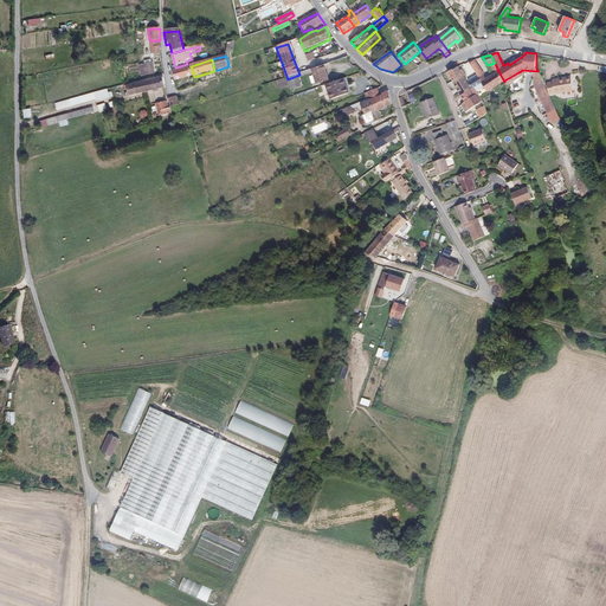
[(484,75),(475,60),(470,64),(477,75),(478,77),(479,77),(484,75)]
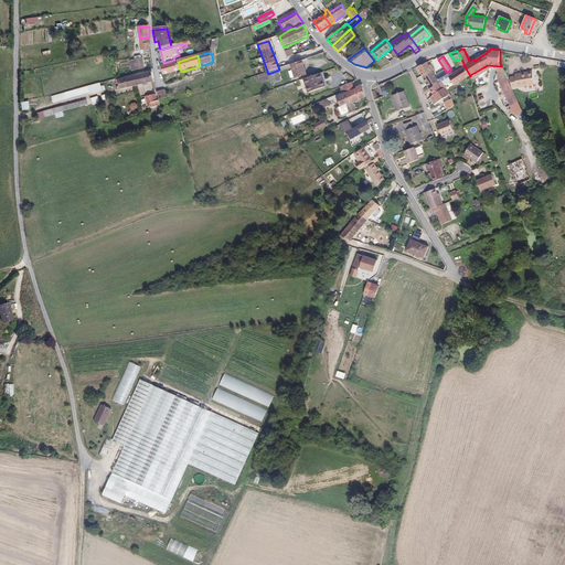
[(129,73),(141,70),(140,61),(136,62),(134,62),(127,63),(129,73)]
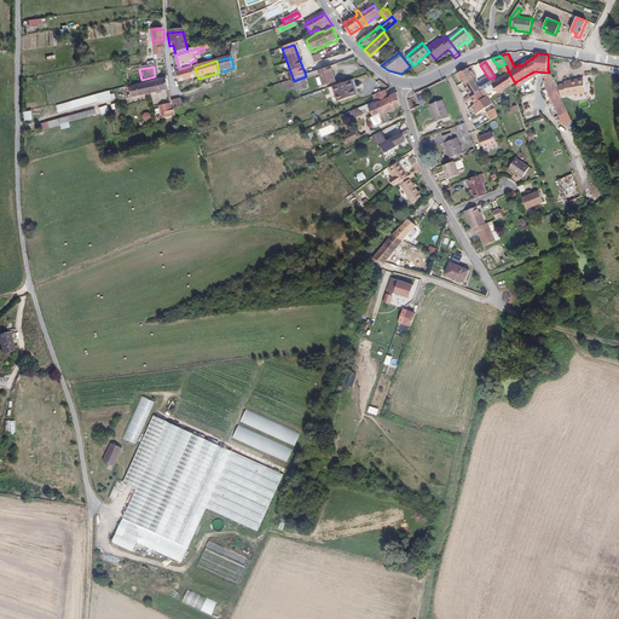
[(474,77),(475,77),(470,67),(457,73),(463,84),(474,77)]
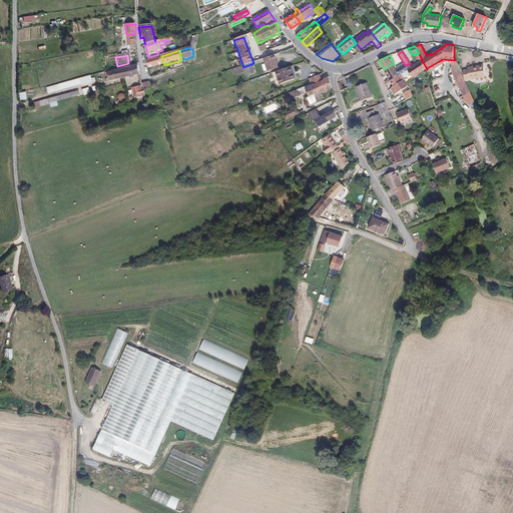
[(161,56),(146,60),(148,70),(164,65),(161,56)]
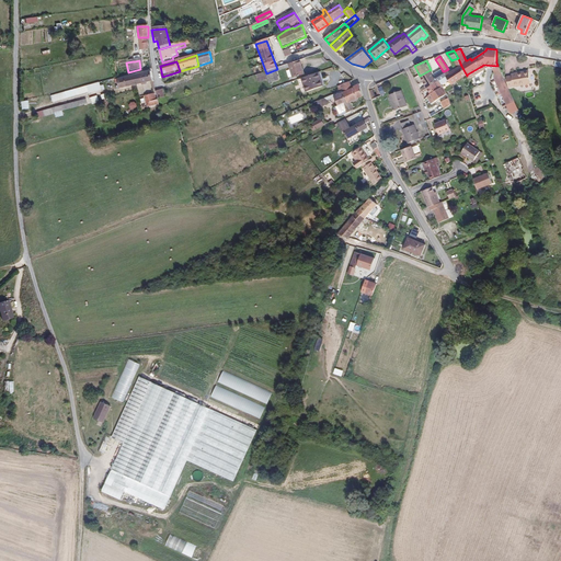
[(305,75),(300,61),(289,66),(294,79),(305,75)]
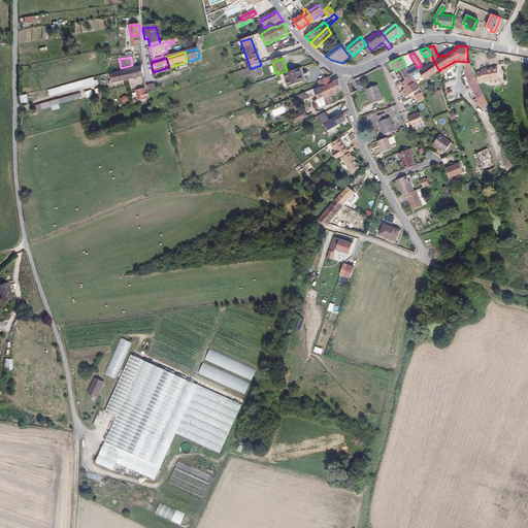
[(422,75),(425,79),(439,71),(434,62),(431,64),(423,69),(422,65),(418,67),(420,72),(422,75)]
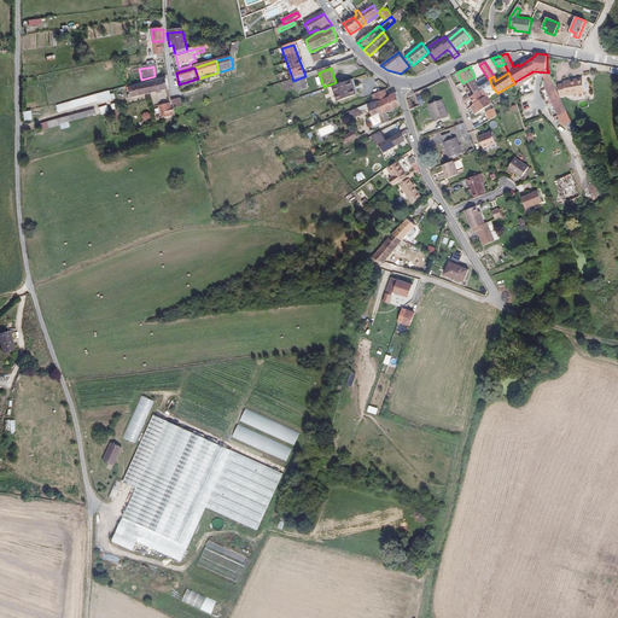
[(473,77),(462,83),(470,94),(465,97),(466,99),(471,97),(482,91),(477,85),(474,79),(473,77)]
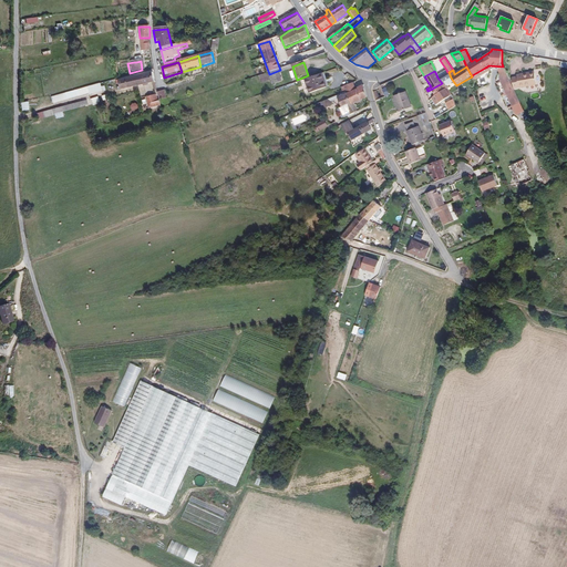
[(444,82),(446,80),(451,78),(449,72),(447,72),(441,76),(439,76),(437,78),(442,83),(442,82),(444,82)]
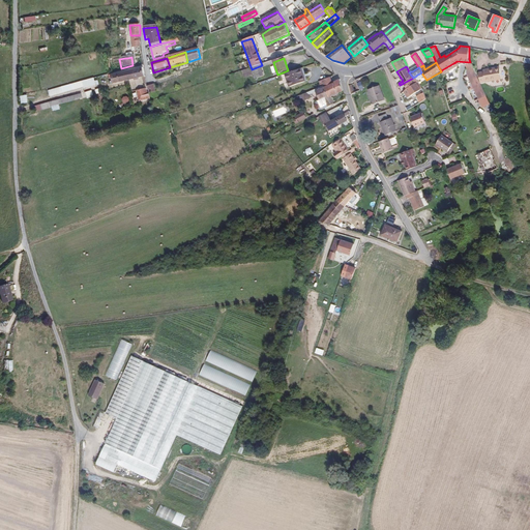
[(478,72),(480,82),(501,79),(500,68),(490,70),(490,69),(483,70),(483,71),(478,72)]
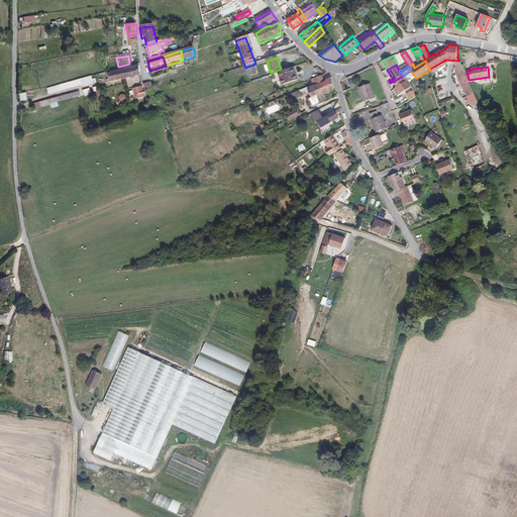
[(142,75),(140,68),(130,70),(132,77),(142,75)]
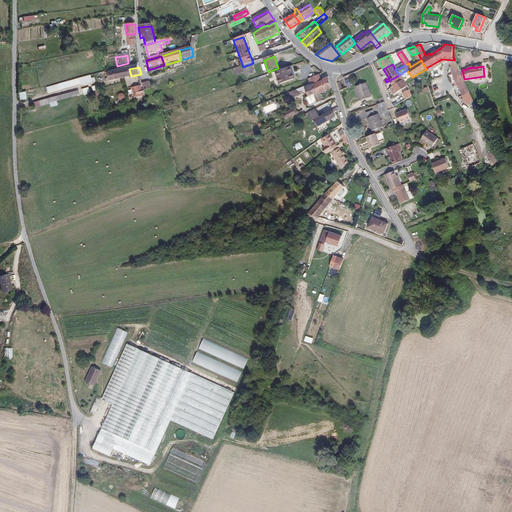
[(290,68),(278,72),(283,85),(296,80),(294,72),(291,73),(290,68)]
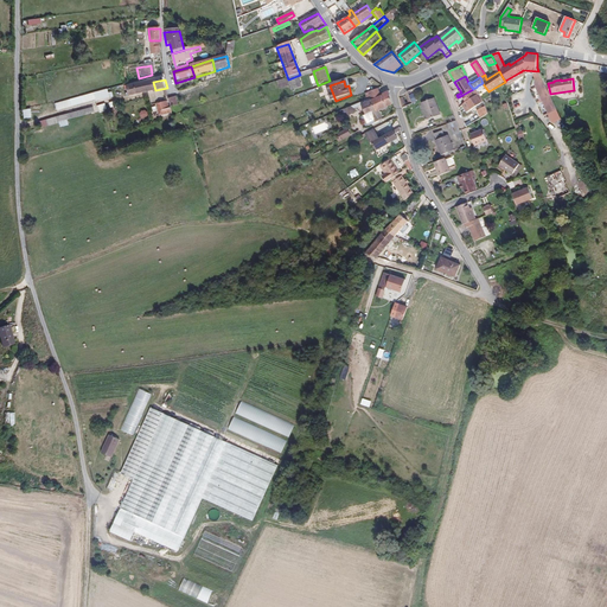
[(155,90),(153,82),(129,87),(132,95),(155,90)]
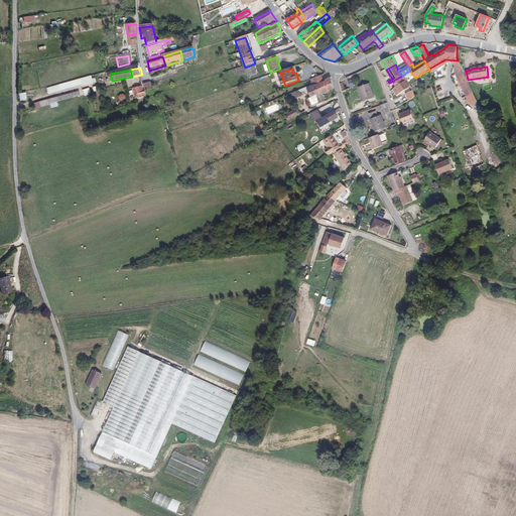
[(456,74),(467,97),(474,94),(464,73),(463,71),(456,74)]
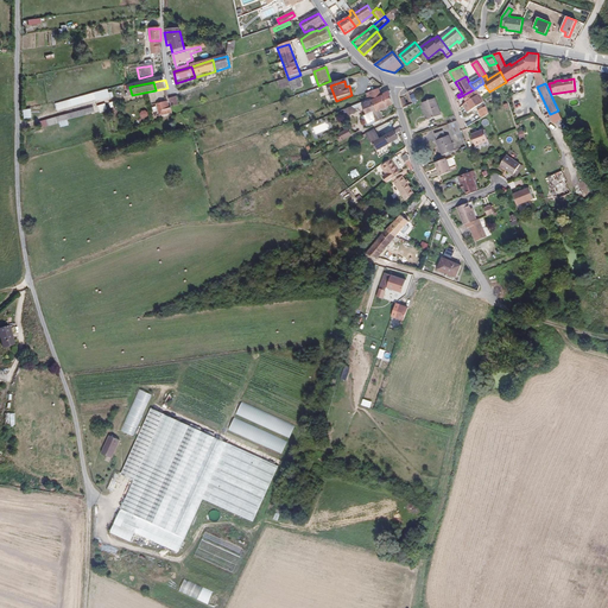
[(479,106),(483,102),(479,95),(480,94),(476,88),(474,88),(474,89),(463,95),(458,97),(460,100),(464,97),(468,105),(469,106),(472,109),(479,106)]
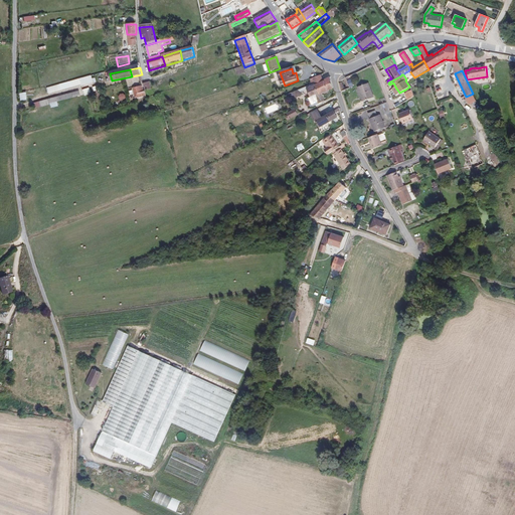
[(323,94),(334,89),(330,77),(323,80),(321,75),(317,77),(314,78),(316,84),(316,86),(321,95),(323,94)]
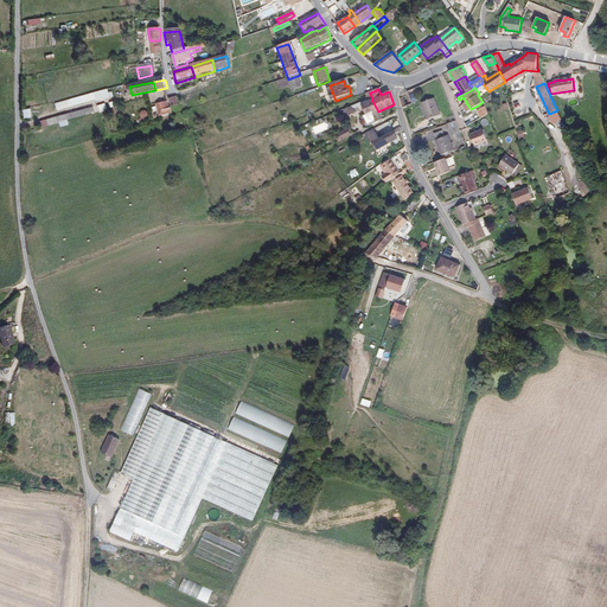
[(408,102),(406,102),(403,97),(400,98),(401,102),(401,104),(402,108),(407,106),(413,103),(411,100),(409,97),(409,96),(409,95),(408,90),(408,91),(406,93),(404,93),(408,102)]
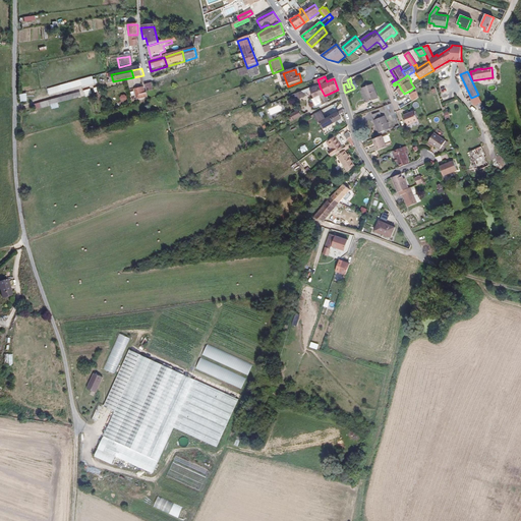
[(82,81),(65,85),(50,91),(51,95),(83,87),(82,81)]
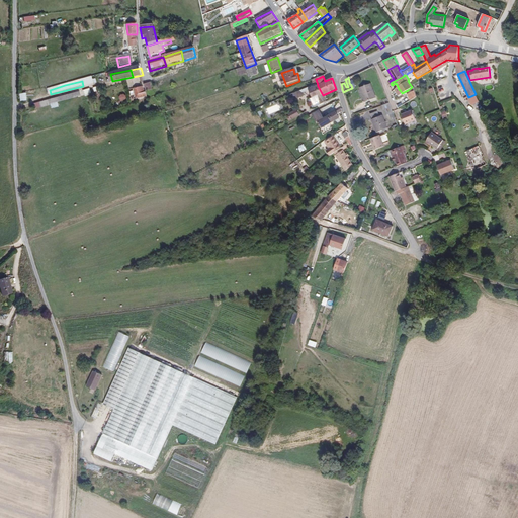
[(375,98),(370,83),(360,87),(365,102),(375,98)]
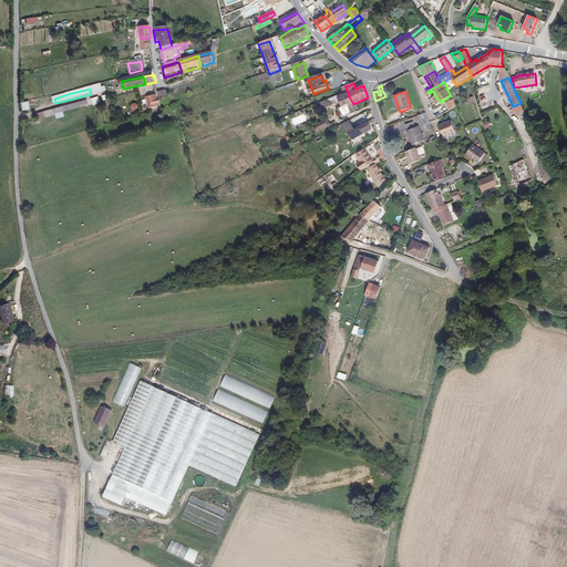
[(344,107),(353,104),(348,94),(339,99),(340,99),(344,107)]
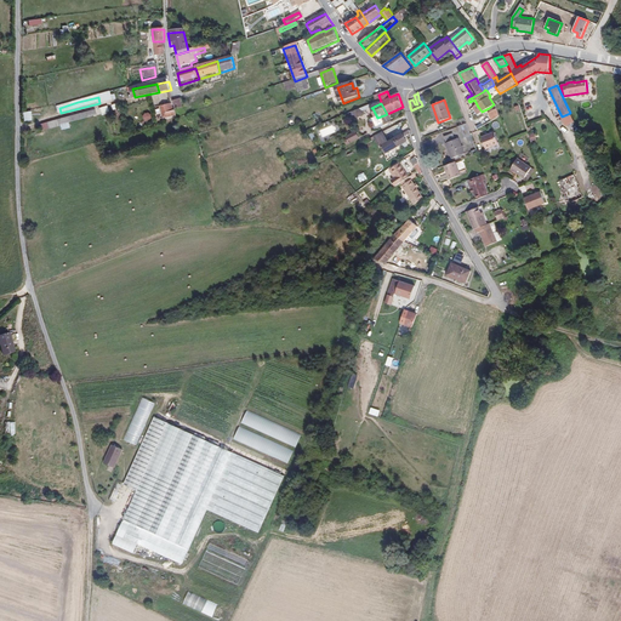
[(174,112),(172,106),(164,108),(164,107),(163,107),(166,118),(175,115),(174,112)]
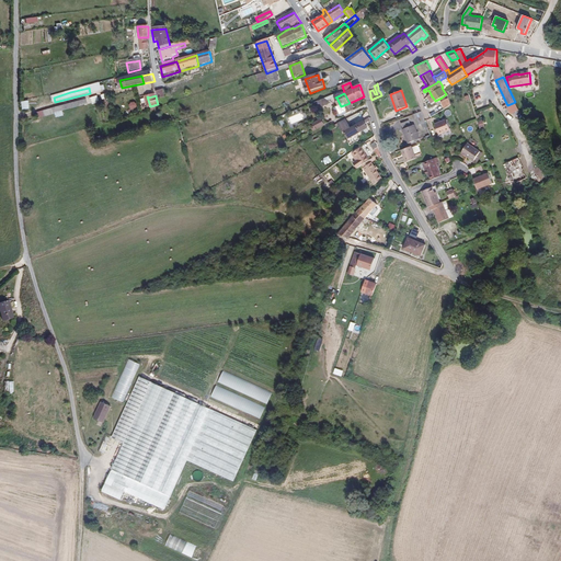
[(334,95),(322,101),(325,106),(334,103),(332,100),(336,98),(335,98),(334,95)]
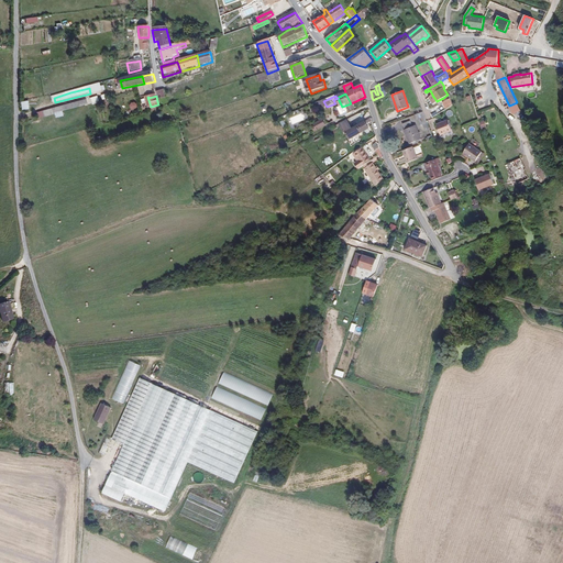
[(87,101),(39,116),(39,120),(88,106),(87,101)]
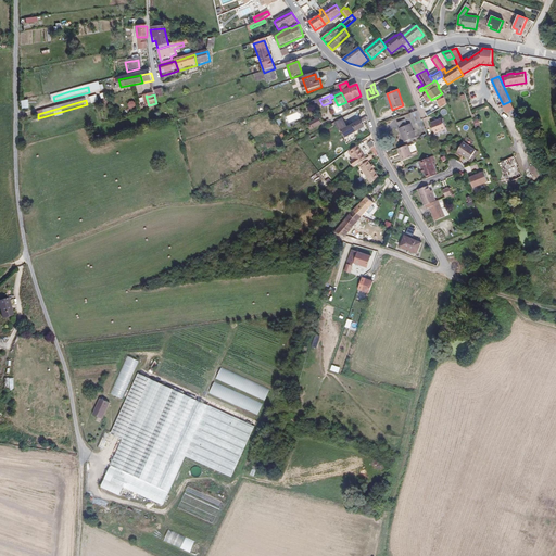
[(341,116),(351,111),(349,106),(346,102),(338,105),(336,106),(338,111),(341,116)]
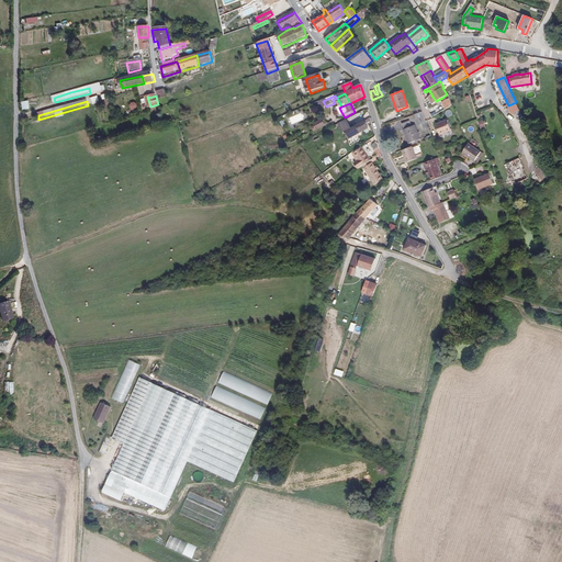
[(426,123),(426,121),(423,111),(416,114),(414,114),(416,119),(417,119),(419,125),(423,124),(426,123)]
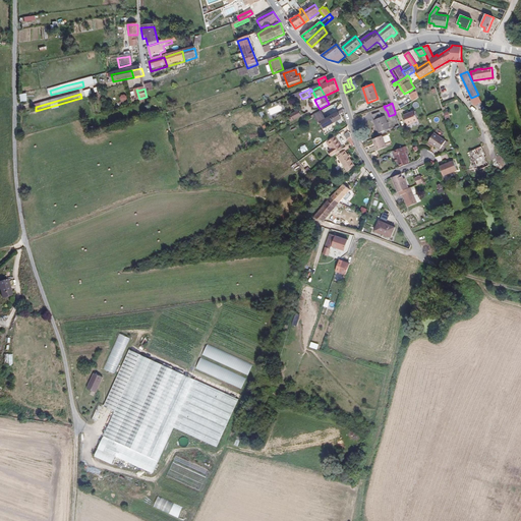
[(221,115),(223,119),(234,115),(232,110),(221,115)]
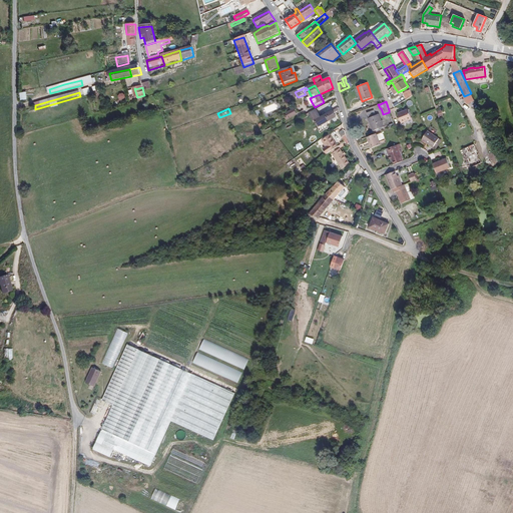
[(254,108),(251,110),(247,112),(258,126),(263,123),(259,115),(255,111),(254,108)]
